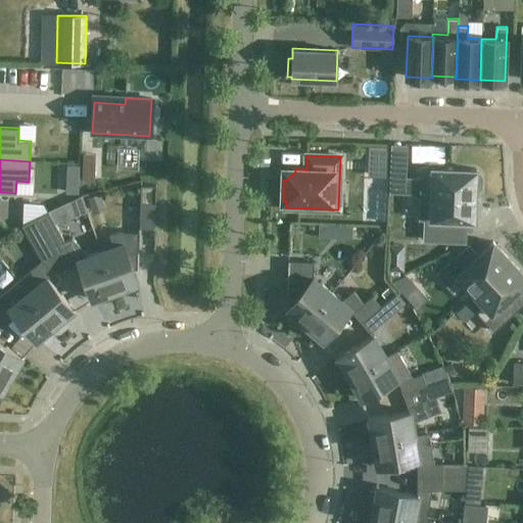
[(421,195),(421,194),(475,196),(475,190),(478,190),(480,187),(481,177),(478,174),(476,174),(476,170),(442,169),(443,165),(440,162),(430,162),(428,164),(427,168),(422,168),(422,181),(417,181),(416,194),(421,195)]
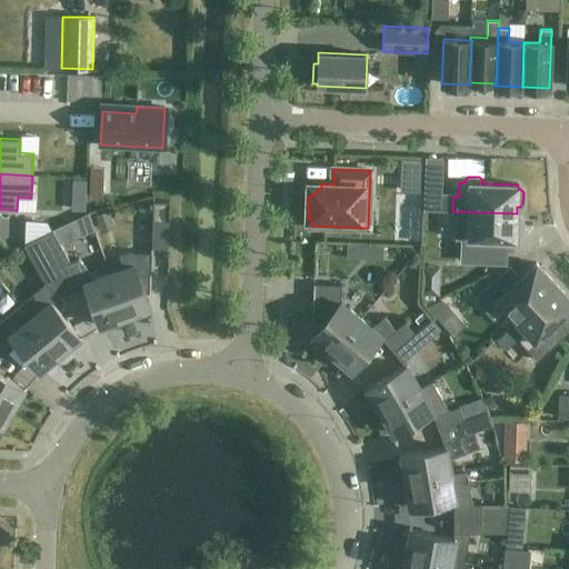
[(439,210),(440,181),(425,180),(423,209),(439,210)]
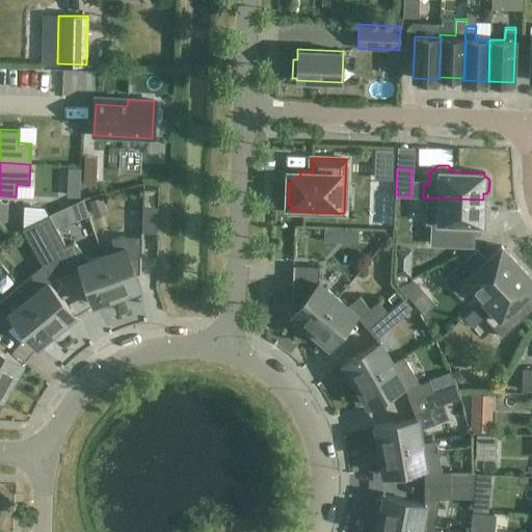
[(142,207),(158,208),(158,189),(143,188),(142,207)]
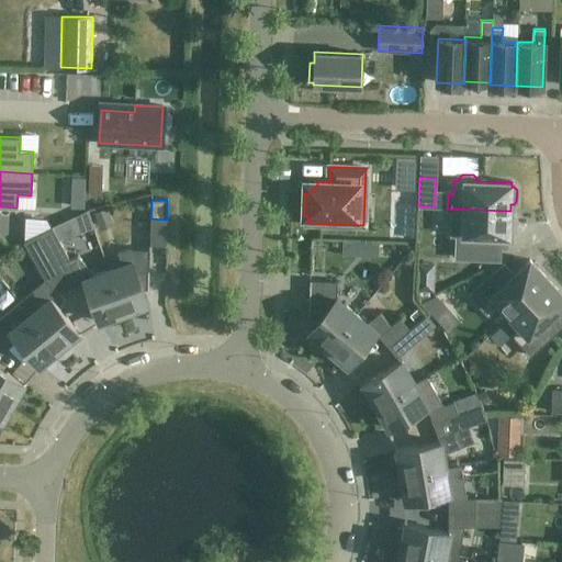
[(452,209),(452,210),(451,235),(457,235),(456,258),(485,259),(485,236),(509,237),(509,233),(513,233),(515,229),(516,218),(513,215),(510,215),(510,211),(452,209)]
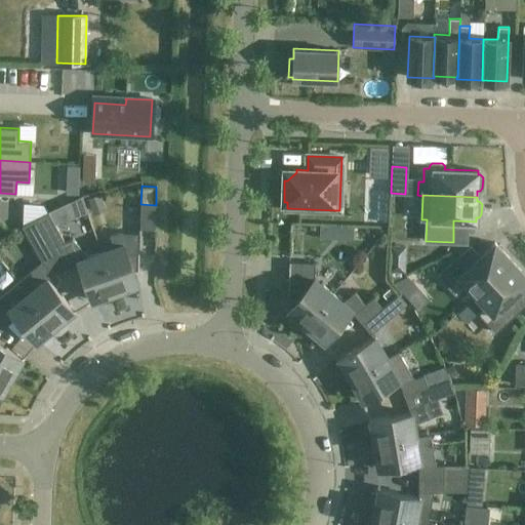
[(140,229),(155,229),(156,205),(140,204),(140,229)]
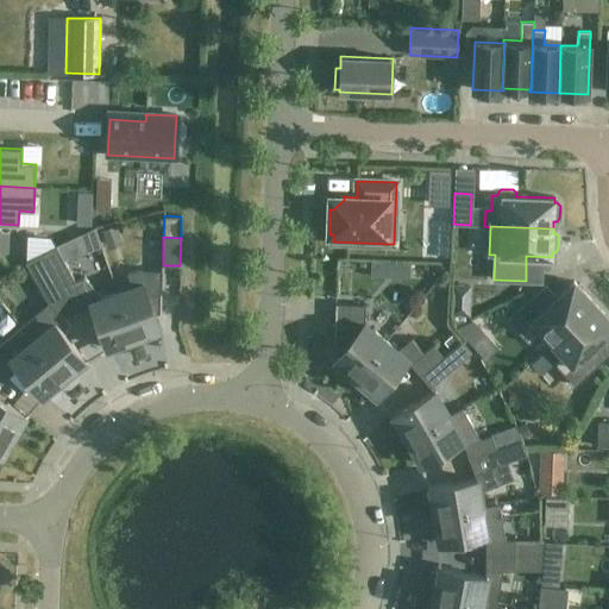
[(410,262),(371,261),(371,276),(410,277),(410,262)]
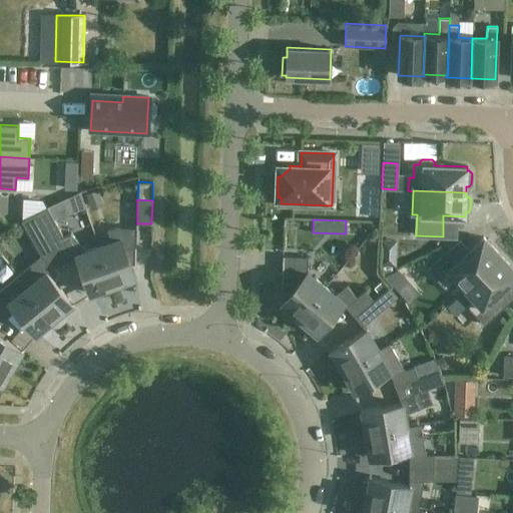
[(107,230),(111,241),(110,241),(110,242),(99,246),(112,285),(135,277),(131,266),(134,265),(135,265),(136,227),(135,227),(135,228),(117,226),(107,230)]
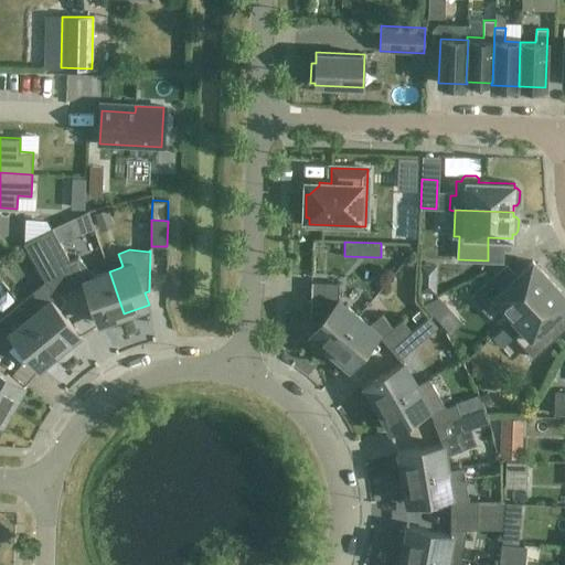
[(99,322),(99,324),(124,313),(109,272),(95,276),(78,257),(68,262),(80,281),(84,280),(99,321),(99,322)]
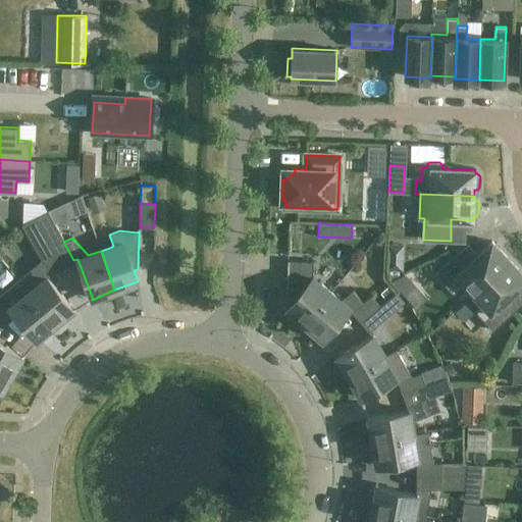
[(50,247),(62,268),(74,262),(73,260),(63,242),(62,240),(50,247)]
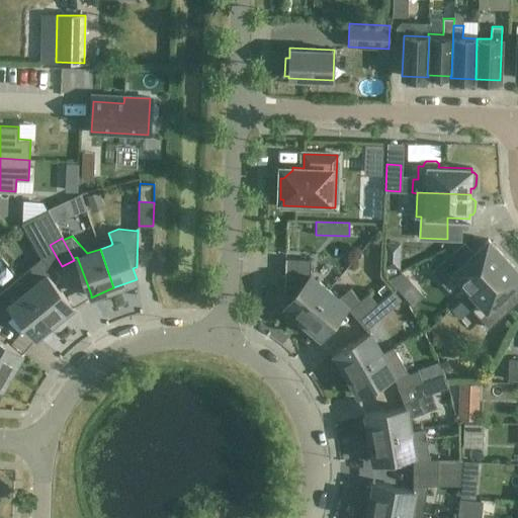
[(469,291),(506,258),(488,239),(464,260),(455,250),(431,272),(449,291),(460,281),(469,291)]
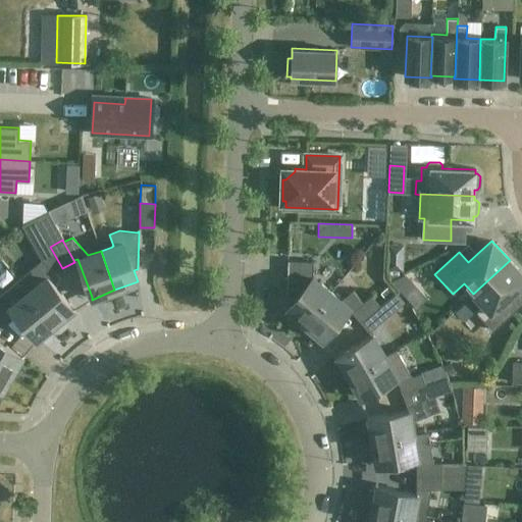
[(51,275),(62,268),(50,247),(39,253),(51,275)]
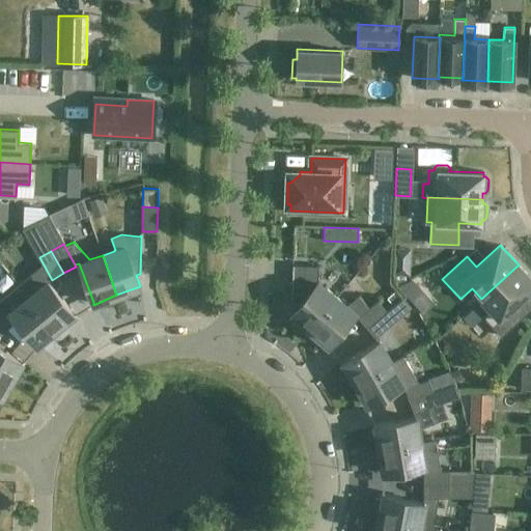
[(290,313),(310,330),(337,297),(327,288),(318,281),(318,266),(292,264),(291,299),(292,299),(299,304),(290,313)]
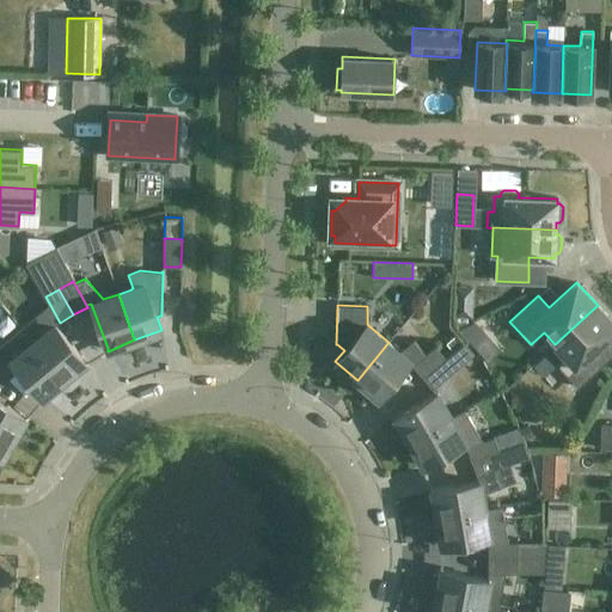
[(611,320),(598,305),(555,344),(565,356),(556,365),(577,387),(603,365),(591,353),(611,332),(611,320)]
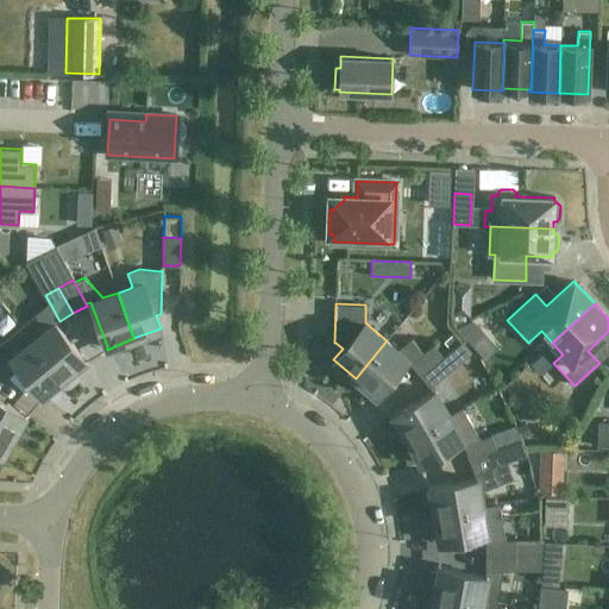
[(79,366),(87,362),(85,359),(55,322),(32,340),(63,378),(71,372),(79,366)]
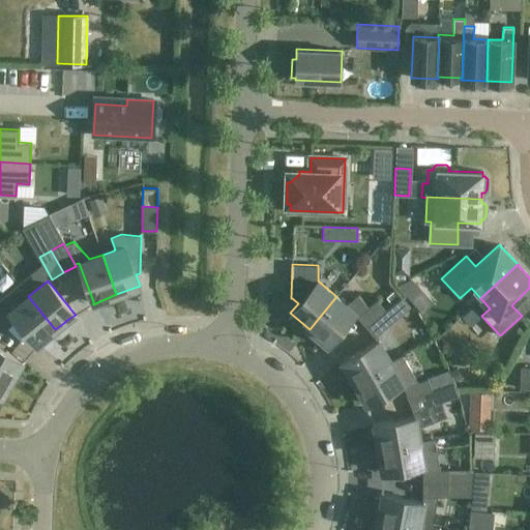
[(354,313),(365,326),(385,310),(377,299),(369,307),(358,295),(346,304),(336,296),(310,329),(316,334),(321,340),(327,346),(328,344),(354,313)]
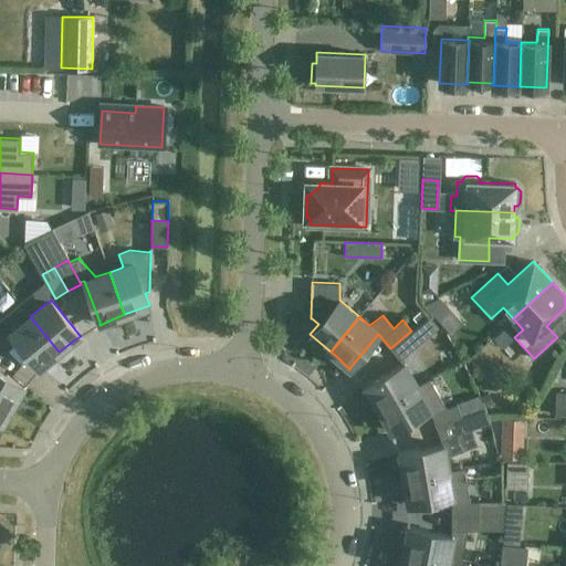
[(53,357),(59,352),(30,316),(10,333),(39,367),(40,369),(46,363),(53,357)]
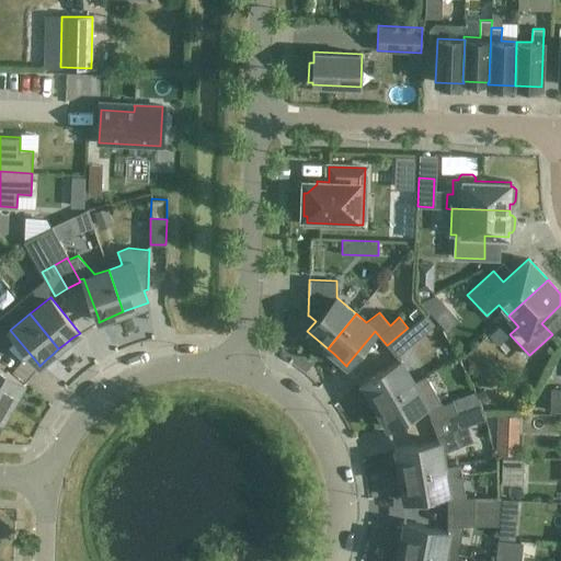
[(425,313),(408,328),(387,345),(397,356),(434,324),(425,313)]
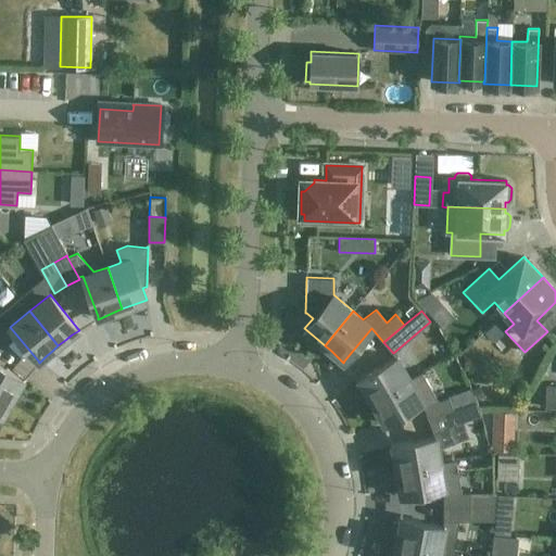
[(367,393),(371,401),(409,379),(397,356),(359,378),(357,379),(363,387),(367,393)]
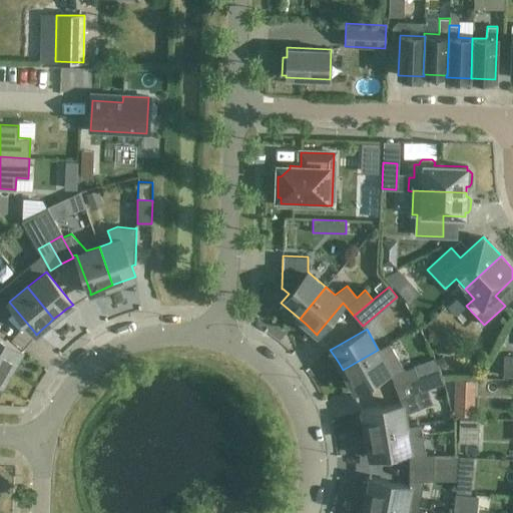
[(0,364),(10,370),(13,365),(16,360),(20,355),(23,350),(21,349),(0,336),(0,364)]
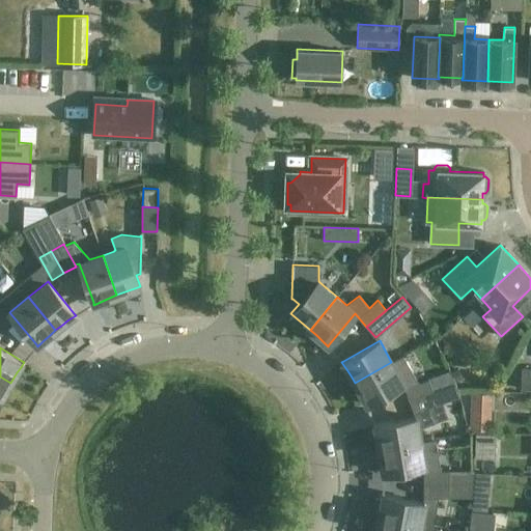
[(363,397),(366,404),(368,403),(403,383),(391,362),(355,383),(359,390),(363,397)]
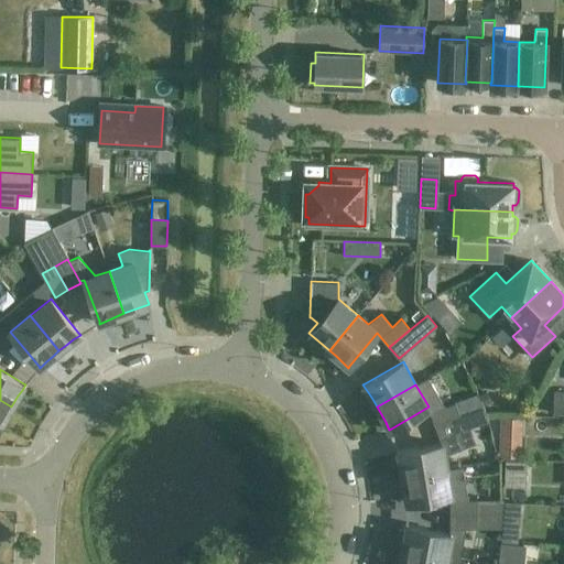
[(563,416),(563,392),(554,392),(553,416),(563,416)]
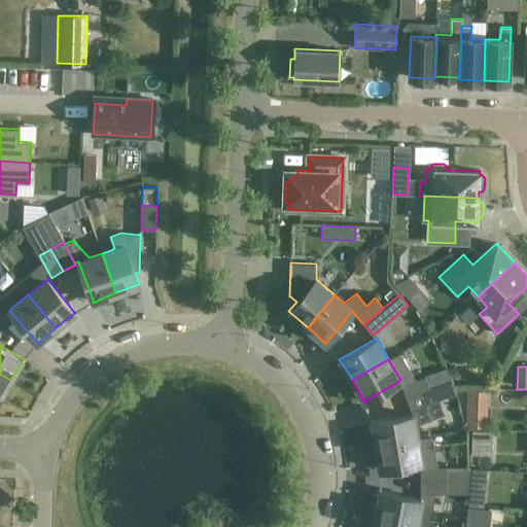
[(0,397),(10,380),(0,374),(0,397)]
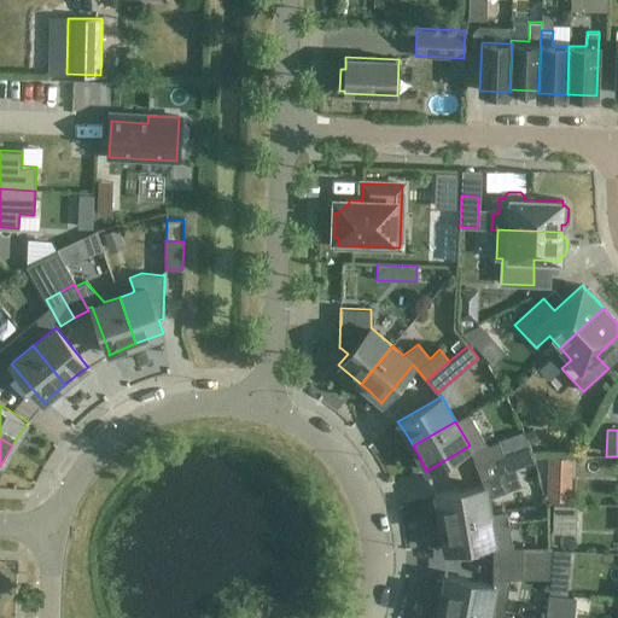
[(476,466),(505,456),(499,441),(471,452),(476,466)]
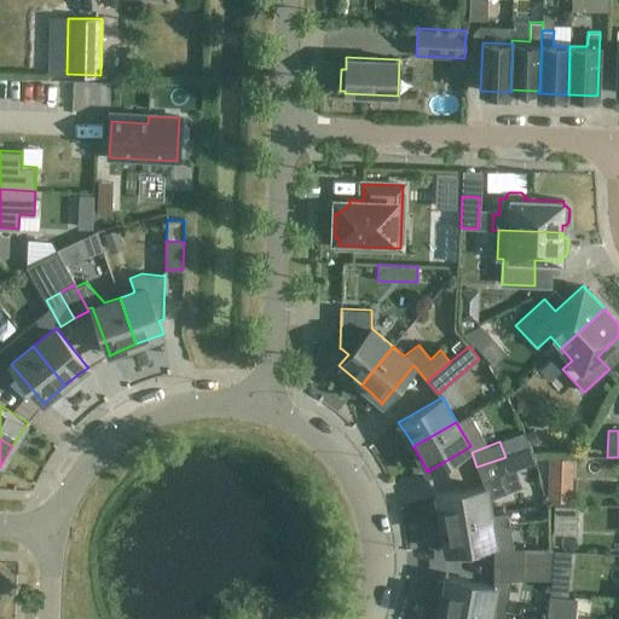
[(505,457),(476,467),(482,481),(501,475),(510,472),(505,457)]
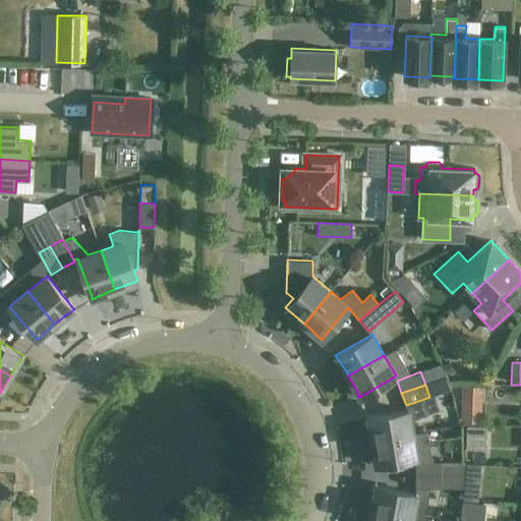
[(479,422),(480,387),(462,386),(460,422),(479,422)]
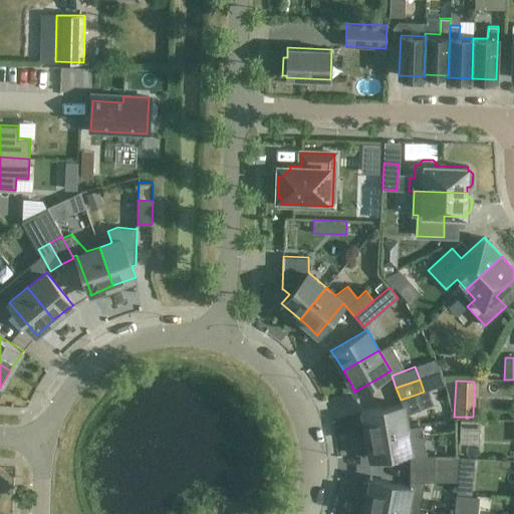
[(401,400),(402,404),(363,411),(361,411),(363,419),(365,427),(366,435),(407,428),(405,415),(421,409),(416,395),(401,400)]
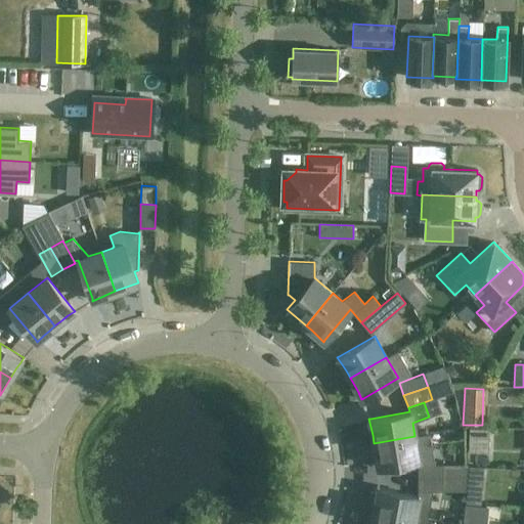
[(469,467),(481,465),(476,427),(463,429),(469,467)]
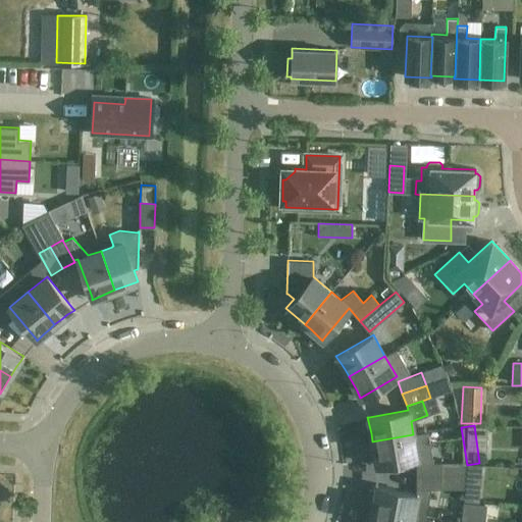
[(374,457),(375,465),(377,465),(417,458),(413,434),(372,441),(373,449),(374,457)]
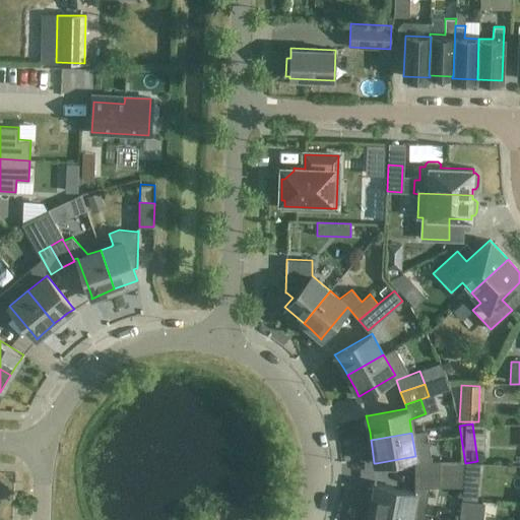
[(414,473),(440,474),(440,461),(415,461),(414,473)]
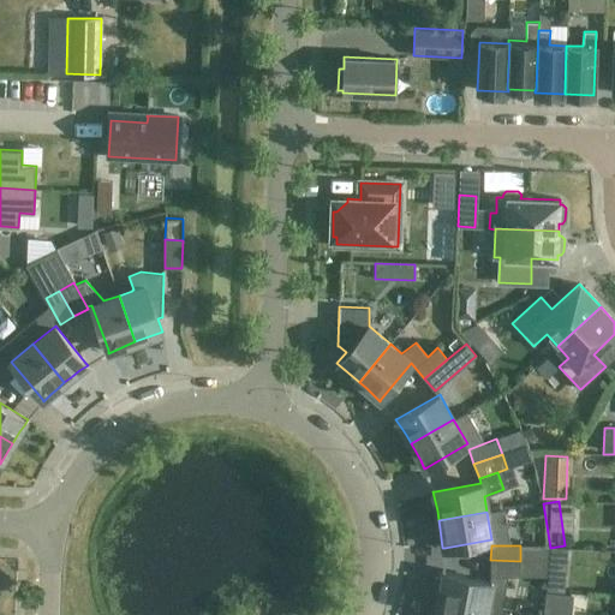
[(551,572),(549,550),(523,553),(525,574),(551,572)]
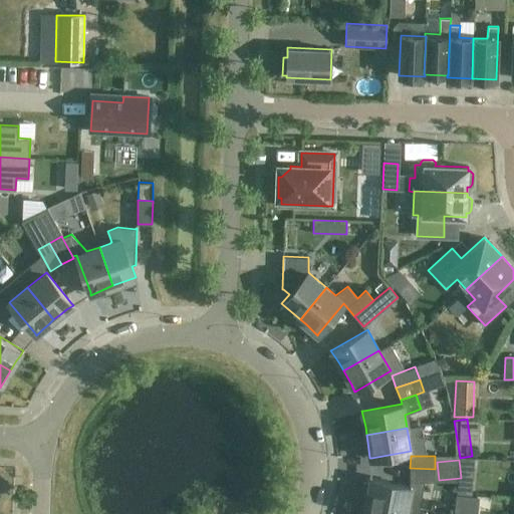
[(435,469),(410,468),(410,481),(424,482),(435,482),(435,469)]
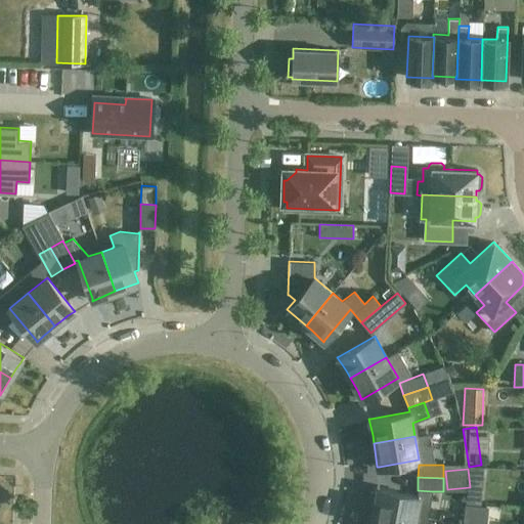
[(377,488),(374,512),(415,519),(427,522),(432,491),(418,490),(418,495),(379,488),(377,488)]
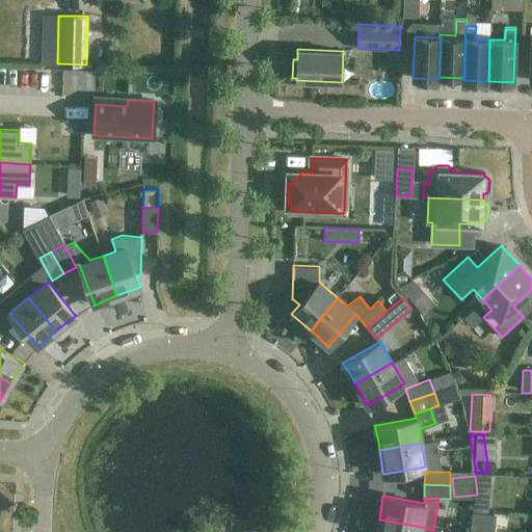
[(432,531),(433,530),(421,527),(379,520),(375,531),(432,531)]
